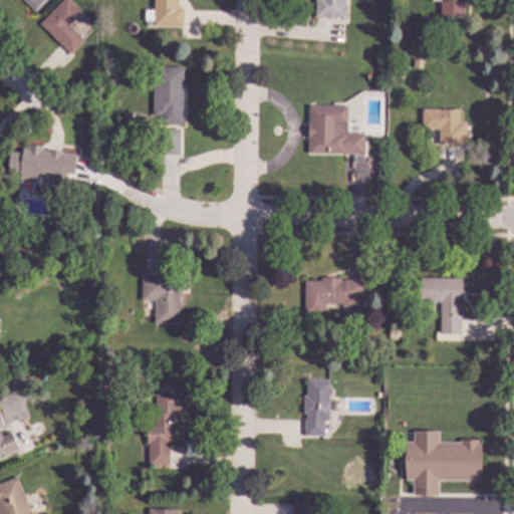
[(45,0),(35,11),(23,0),(45,0)]
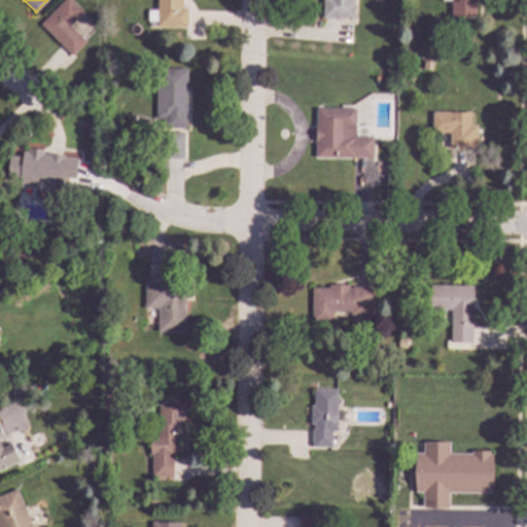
[(71,0),(83,12),(70,26),(86,41),(72,56),(40,24),(64,0),(71,0)]
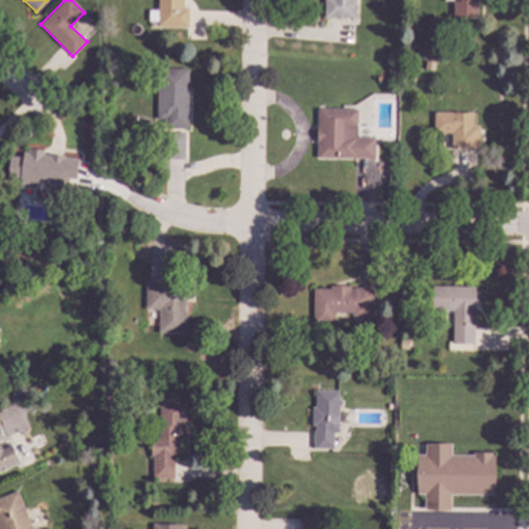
[(183,0),(183,9),(188,9),(187,28),(157,27),(157,22),(149,22),(149,11),(157,11),(157,0),(183,0)]
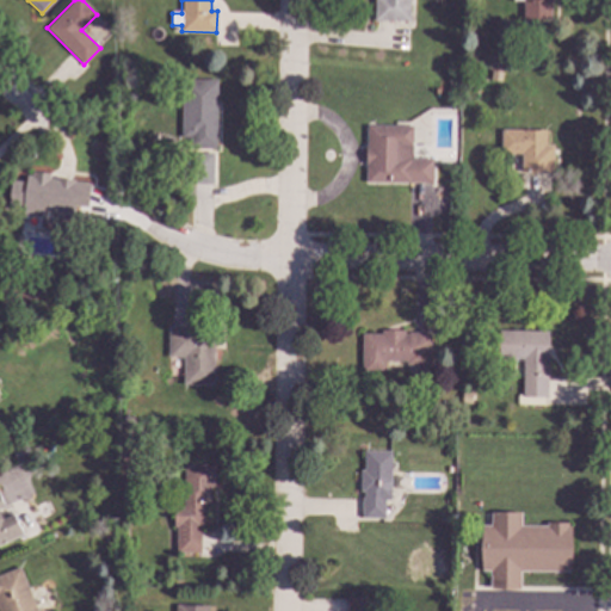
[(409,0),(409,20),(374,20),(374,0),(409,0)]
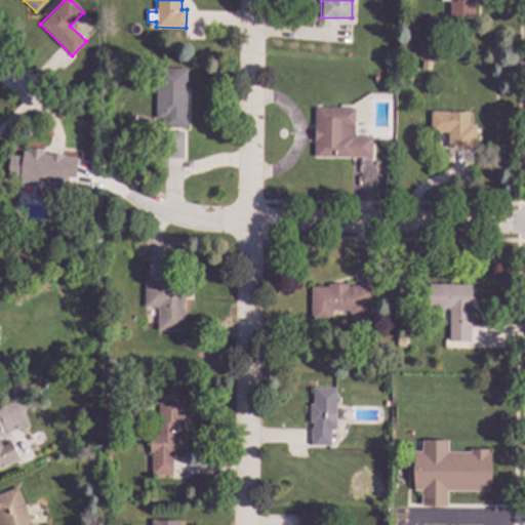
[(475,0),(475,2),(473,2),(473,16),(449,16),(448,0),(475,0)]
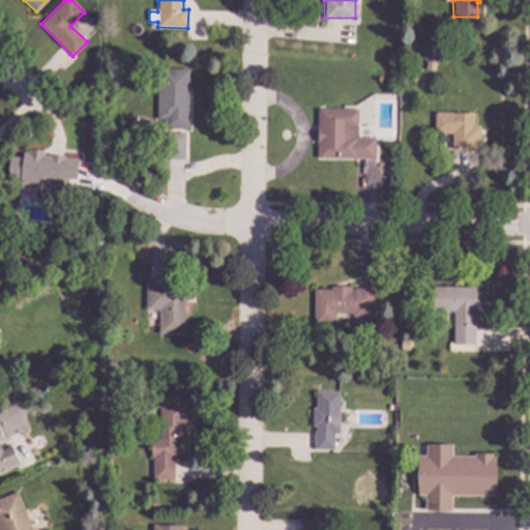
[(187,128),(165,128),(166,119),(156,119),(157,68),(188,69),(187,128)]
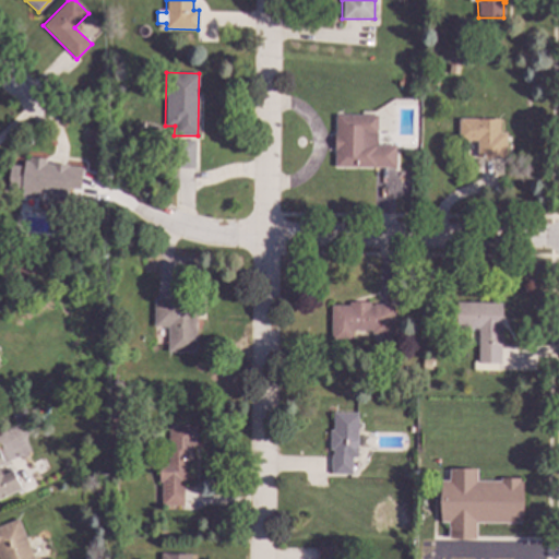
[(377,145),(395,145),(395,168),(335,167),(335,151),(334,151),(334,134),(335,134),(335,115),(377,116),(377,145)]
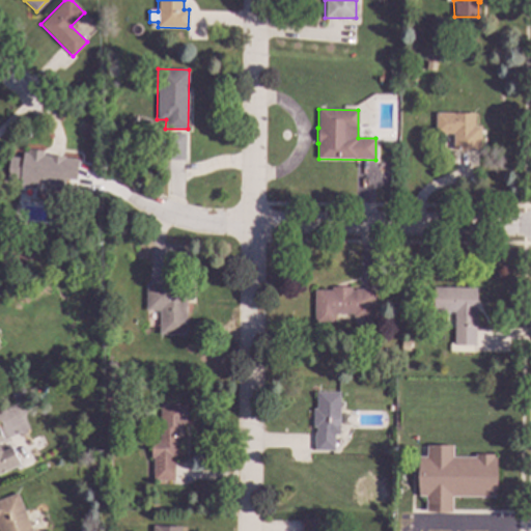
[(474,127),(480,127),(480,150),(452,150),(453,134),(435,134),(436,113),(475,114),(474,127)]
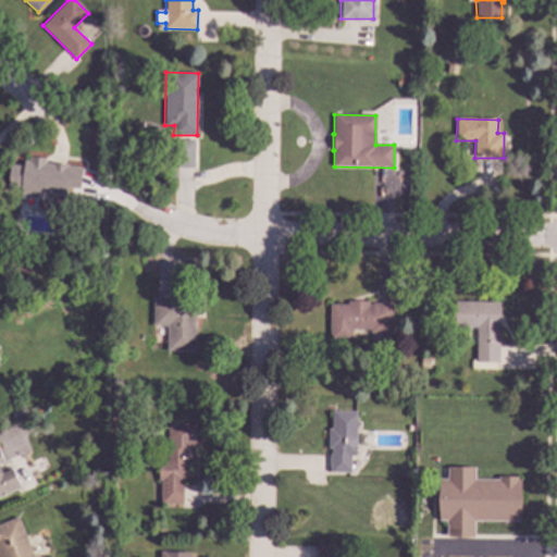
[(146,122),(147,125),(145,130),(141,130),(138,128),(137,125),(139,121),(143,120),(146,122)]
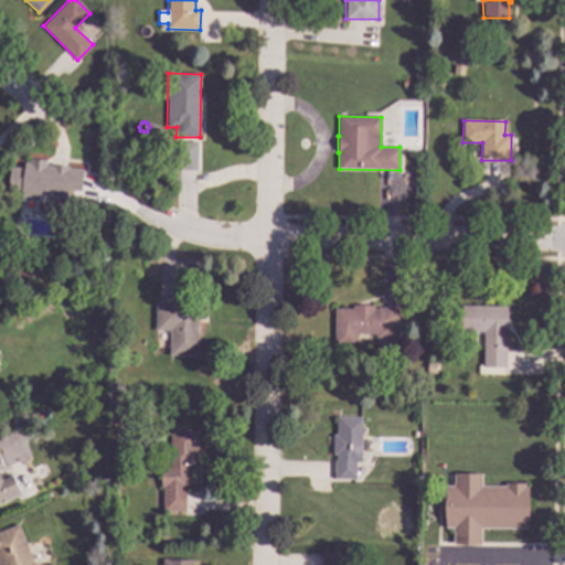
[(196,170),(178,170),(179,141),(198,141),(196,170)]
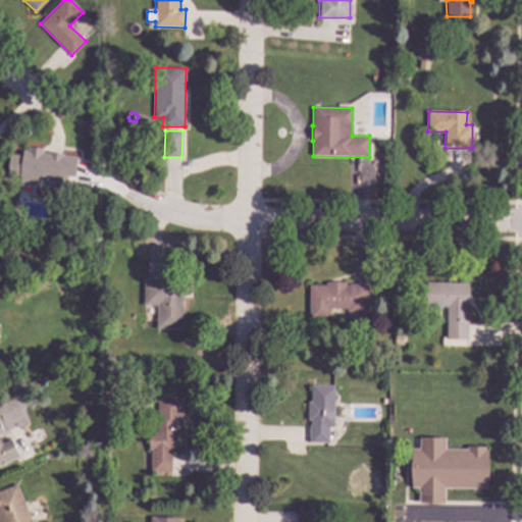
[(43,149),(43,153),(48,154),(48,152),(63,154),(63,155),(77,157),(74,177),(63,175),(62,188),(18,183),(22,150),(28,151),(29,147),(43,149)]
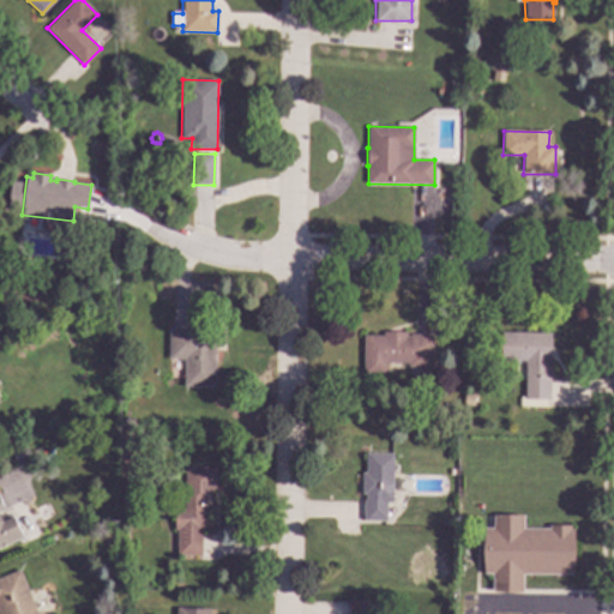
[(13,315),(0,320),(0,294),(2,293),(13,315)]
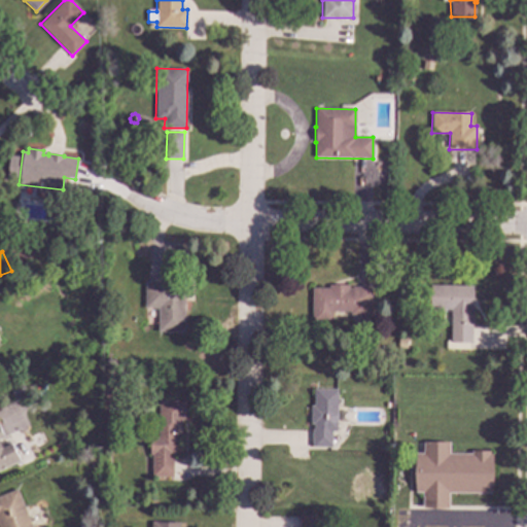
[(184,332),(157,331),(159,307),(144,307),(145,282),(184,282),(184,332)]
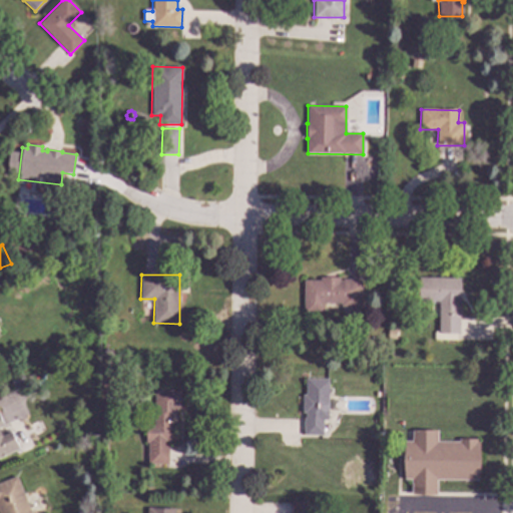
[(340,281),(342,281),(343,280),(360,280),(360,281),(362,281),(362,299),(360,299),(360,307),(341,307),(341,304),(324,304),(324,312),(303,312),(304,281),(320,281),(320,278),(340,278),(340,281)]
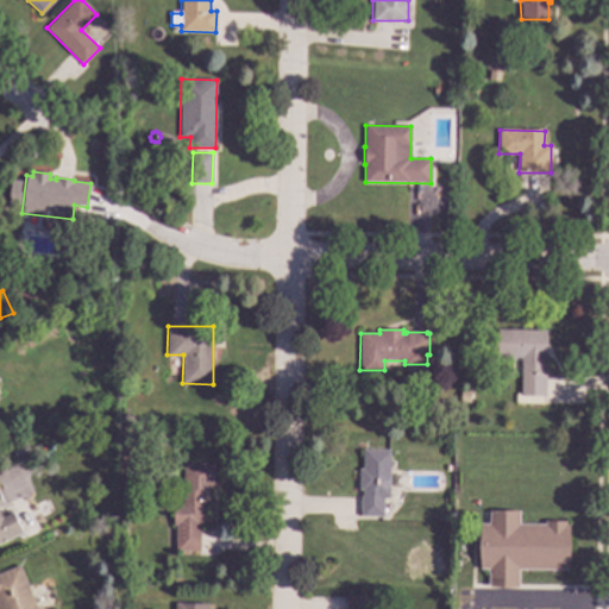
[(545,396),(542,396),(542,403),(515,403),(515,394),(520,394),(521,358),(496,358),(496,330),(546,331),(545,396)]
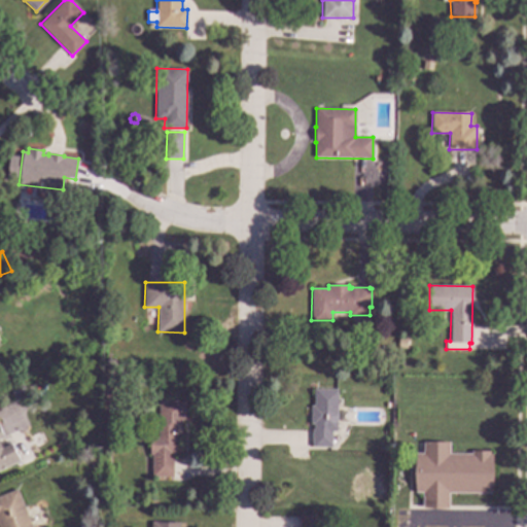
[(111,374),(103,374),(103,365),(111,365),(111,374)]
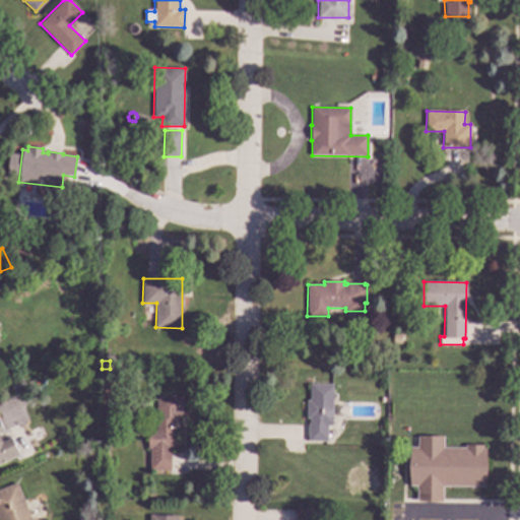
[(111,380),(103,380),(103,372),(111,372),(111,380)]
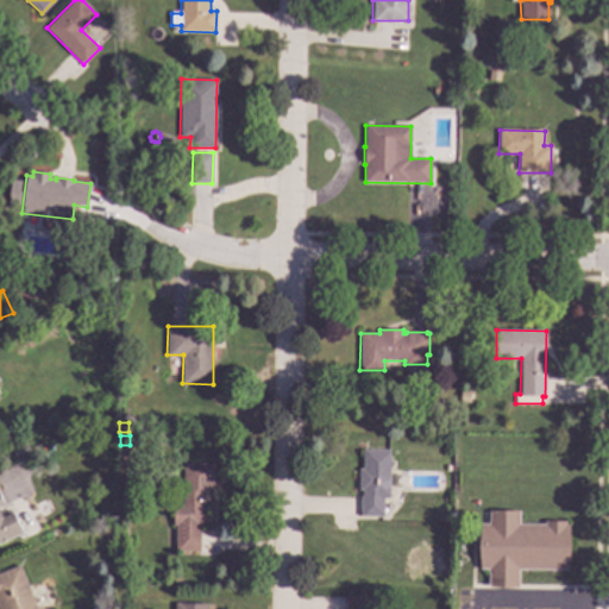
[(27,450),(14,456),(11,449),(24,443),(27,450)]
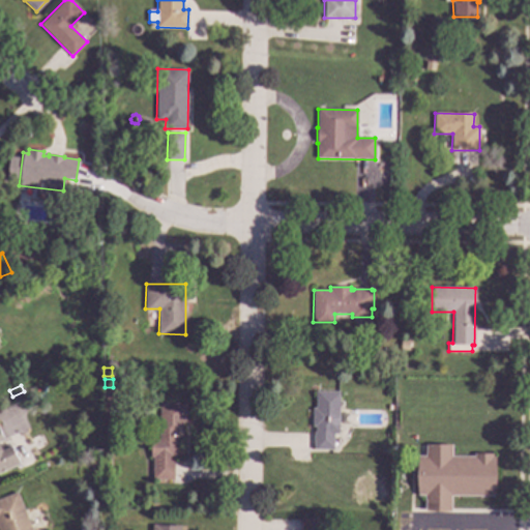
[(339,434),(333,434),(333,449),(314,449),(314,431),(315,432),(315,427),(312,427),(313,408),(315,408),(316,391),(340,391),(339,434)]
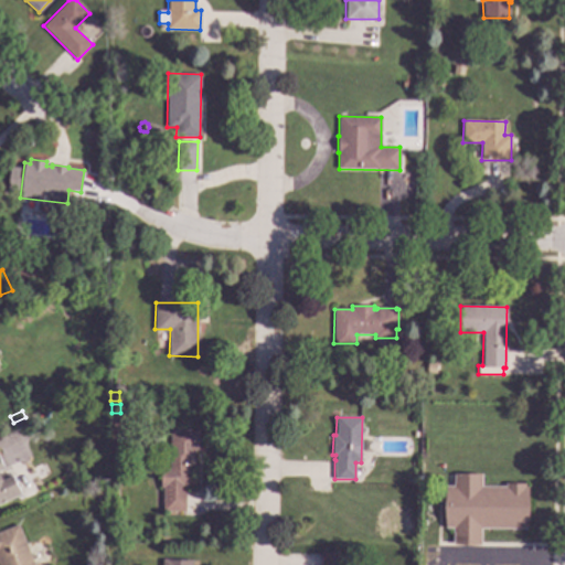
[(198,450),(193,450),(193,466),(187,466),(187,487),(184,487),(184,511),(162,511),(162,487),(160,487),(160,468),(169,468),(170,430),(198,430),(198,450)]
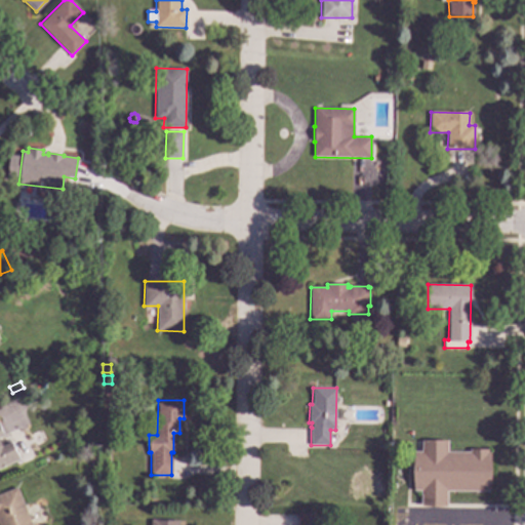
[(0,428),(4,437),(0,438),(0,443),(2,447),(11,442),(19,458),(0,469),(0,428)]
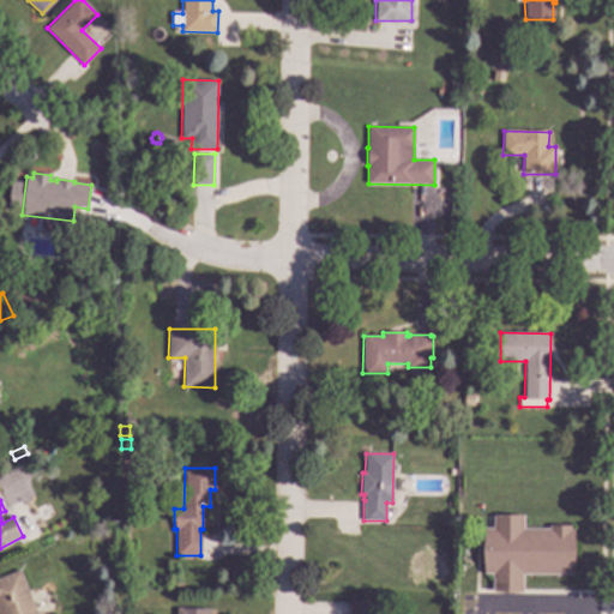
[(523,528),(549,529),(549,525),(571,525),(571,529),(573,529),(572,575),(523,573),(523,591),(492,591),(492,573),(483,573),(483,528),(493,528),(493,516),(523,516),(523,528)]
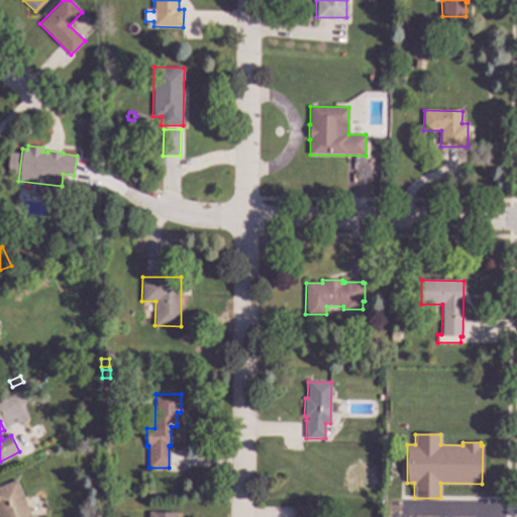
[(95,448),(88,449),(86,442),(94,441),(95,448)]
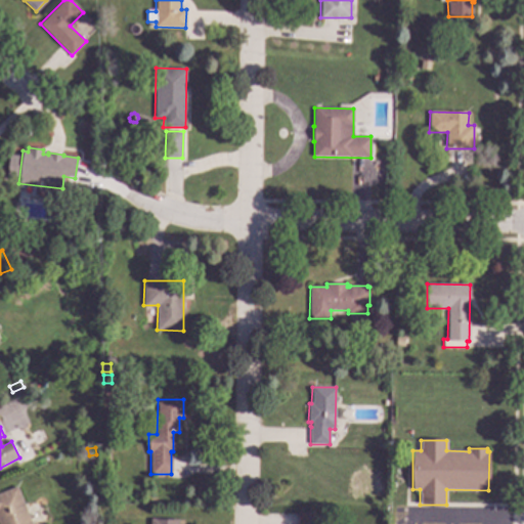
[(32,523),(0,523),(0,492),(16,486),(32,523)]
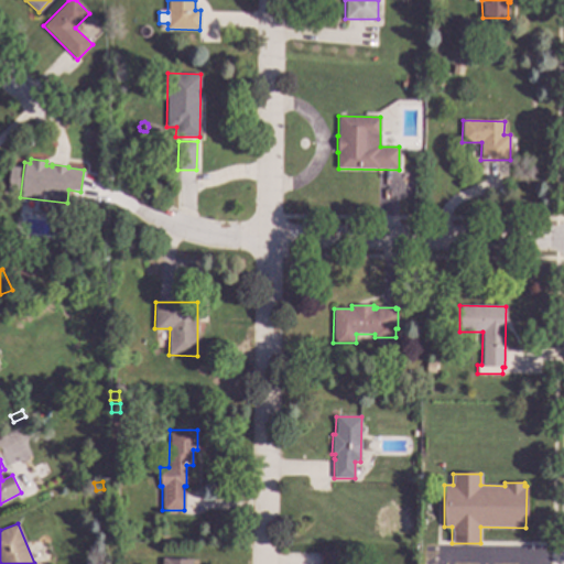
[(342,563),(321,563),(321,551),(342,551),(342,563)]
